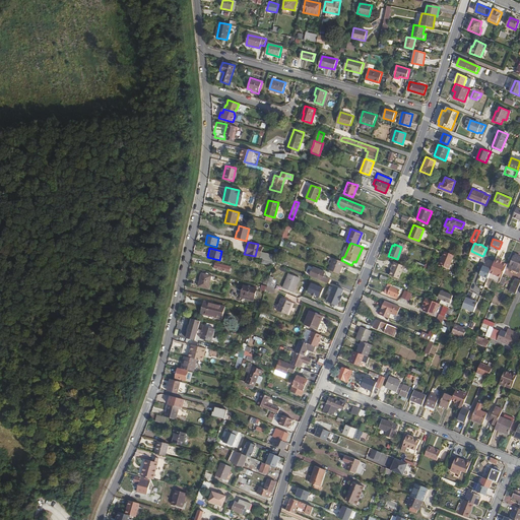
[(454,255),(444,251),(439,264),(449,268),(454,255)]
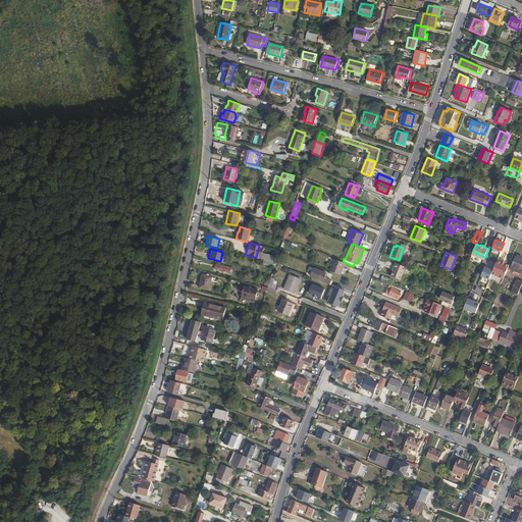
[(521,258),(517,256),(516,256),(512,266),(521,270),(521,258)]
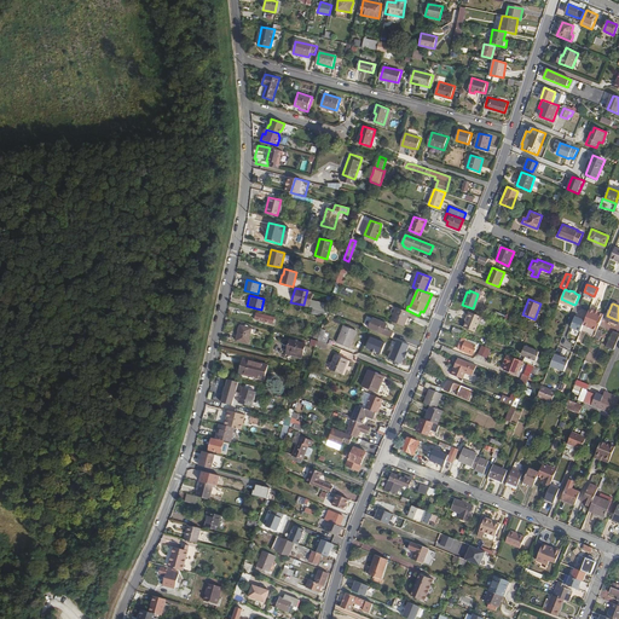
[(394,306),(389,319),(410,328),(416,314),(406,310),(394,306)]
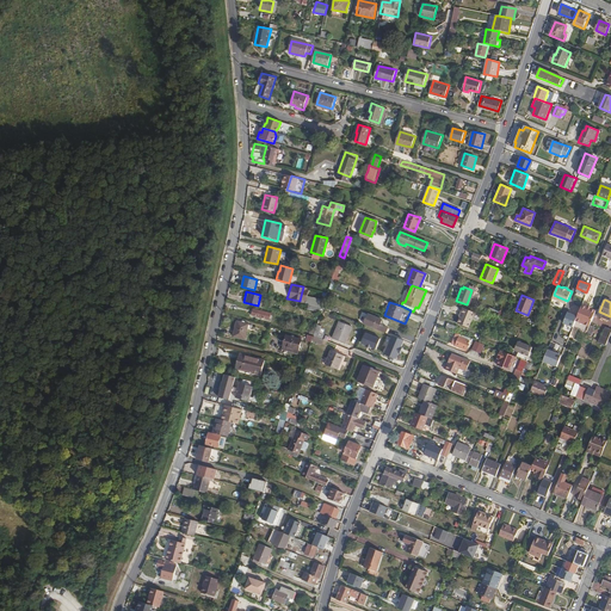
[(590,325),(596,309),(591,307),(587,306),(582,303),(575,319),(590,325)]
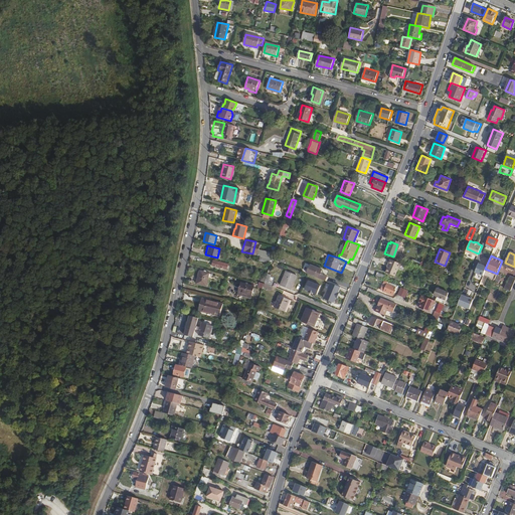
[(396,262),(385,258),(383,265),(384,266),(382,271),(391,275),(396,262)]
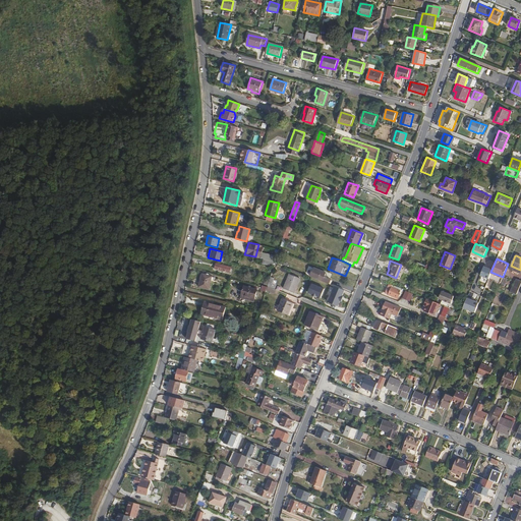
[(215,263),(214,268),(229,272),(231,267),(215,263)]
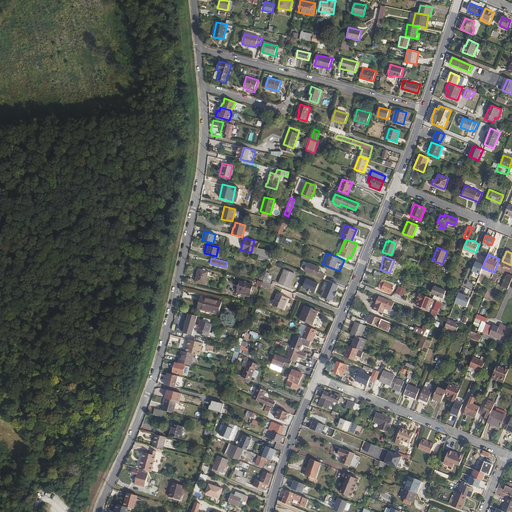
[(308,263),(305,271),(323,278),(325,274),(317,271),(318,267),(308,263)]
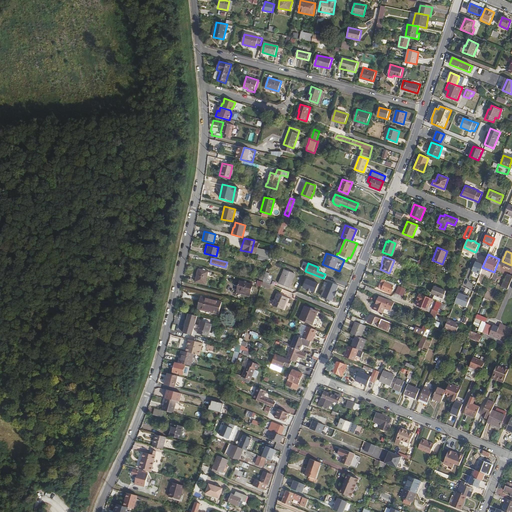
[(198,268),(195,281),(205,284),(208,271),(198,268)]
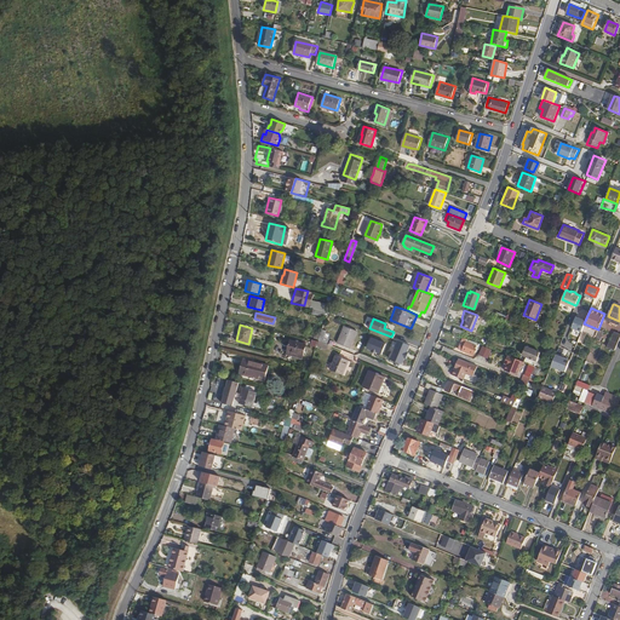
[(343,325),(337,342),(349,346),(355,329),(343,325)]
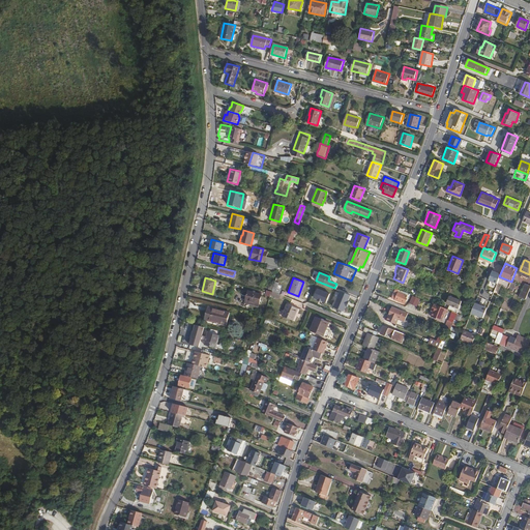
[(278,281),(275,280),(273,285),(272,290),(280,293),(282,288),(277,286),(278,281)]
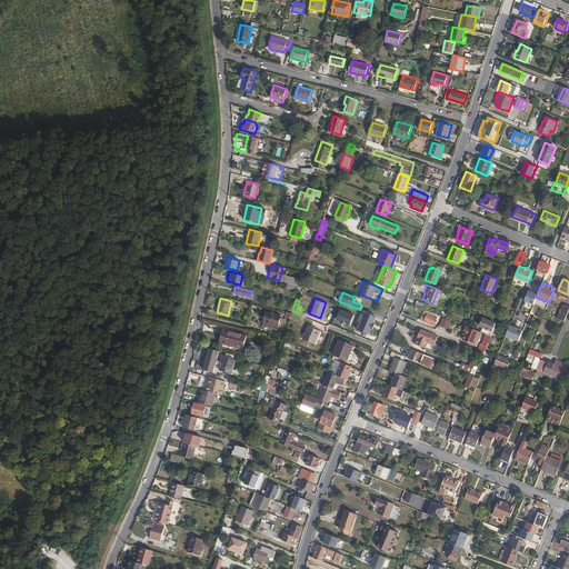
[(340,309),(336,320),(349,325),(353,315),(340,309)]
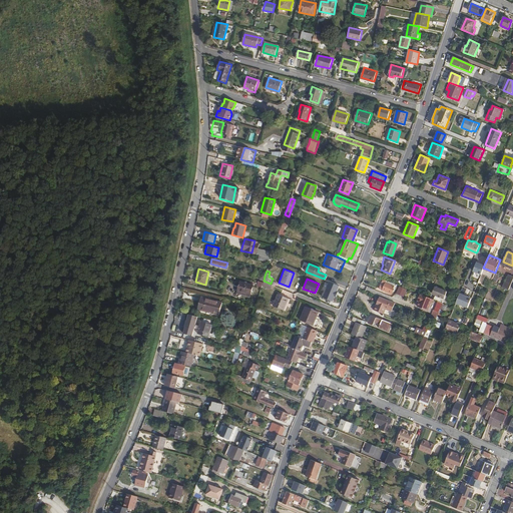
[(390,282),(384,280),(380,290),(390,294),(393,286),(389,284),(390,282)]
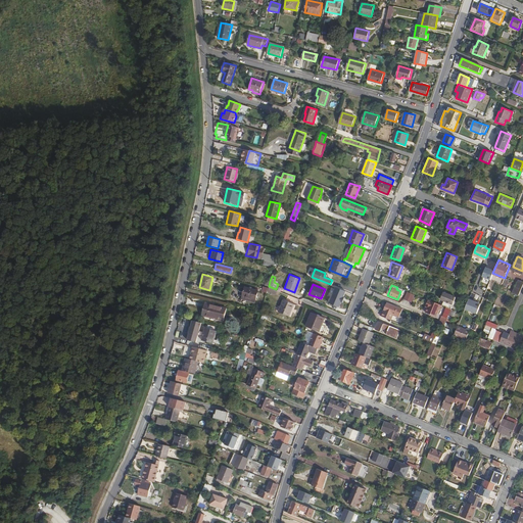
[(244,286),(241,298),(254,302),(257,290),(244,286)]
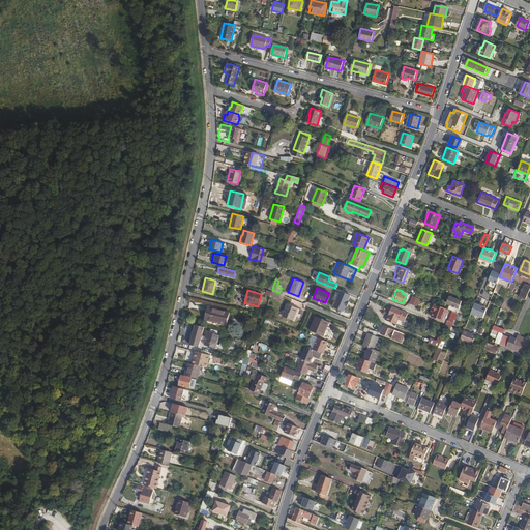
[(351,295),(340,291),(333,307),(344,312),(351,295)]
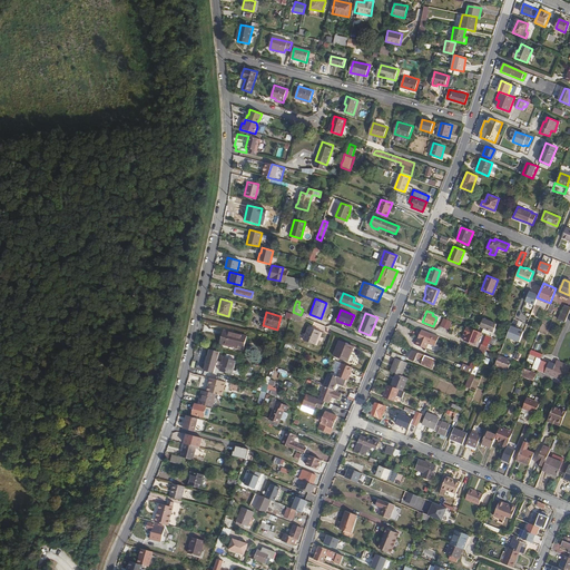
[(452,322),(443,318),(440,326),(448,330),(452,322)]
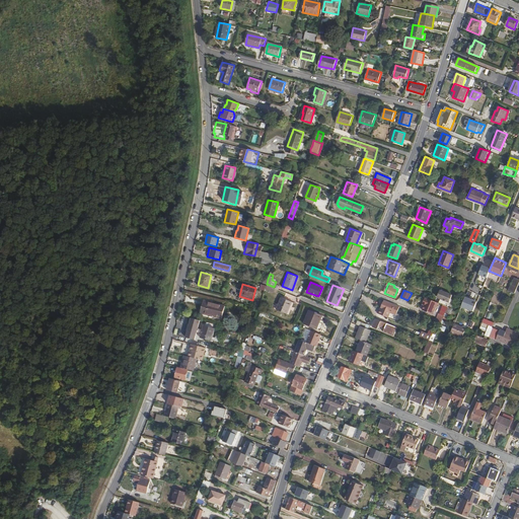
[(452,294),(440,290),(437,296),(443,299),(441,304),(447,306),(452,294)]
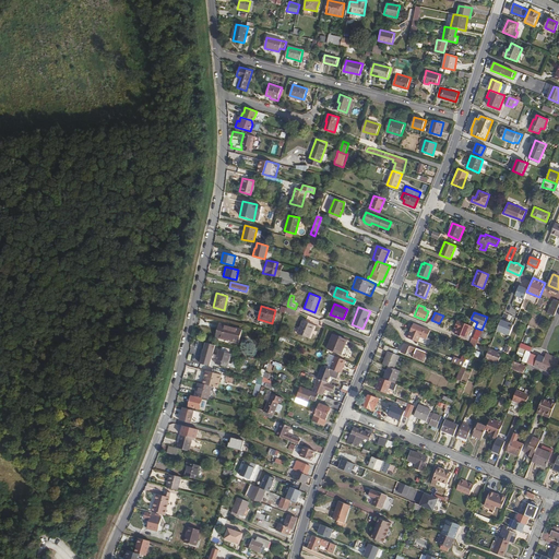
[(300,326),(298,332),(309,336),(314,322),(302,319),(300,326)]
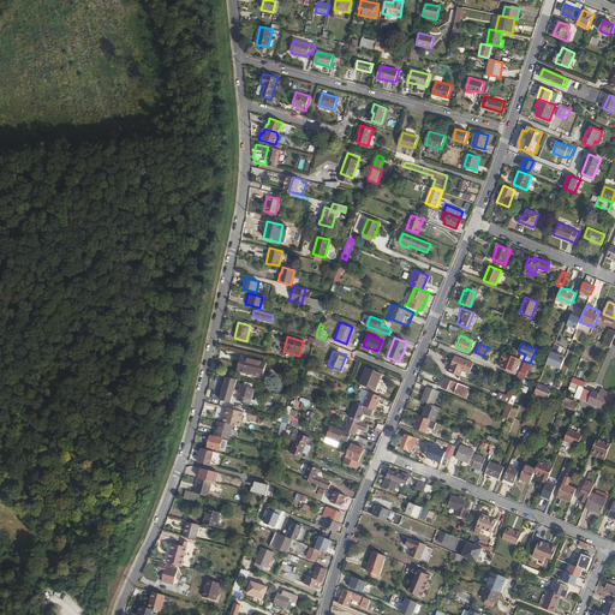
[(502,362),(501,366),(514,372),(520,358),(505,352),(500,360),(502,362)]
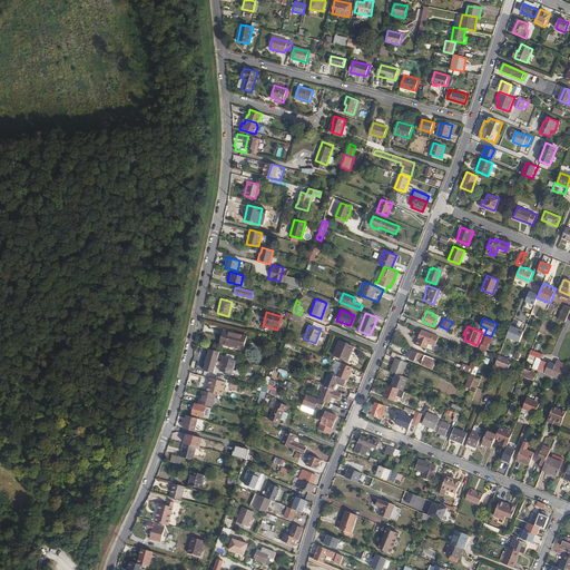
[(523,331),(511,326),(507,337),(519,342),(523,331)]
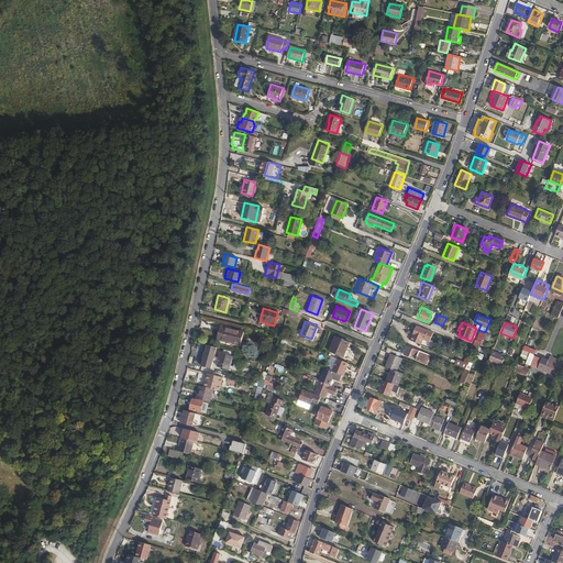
[(416,324),(410,340),(421,344),(423,340),(429,342),(432,332),(427,329),(416,324)]
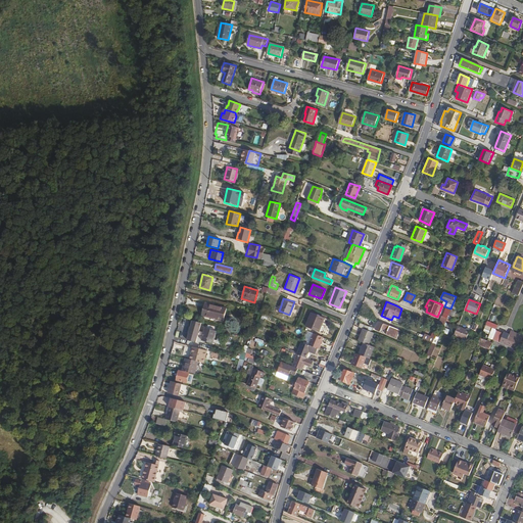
[(204,302),(201,315),(223,320),(226,307),(204,302)]
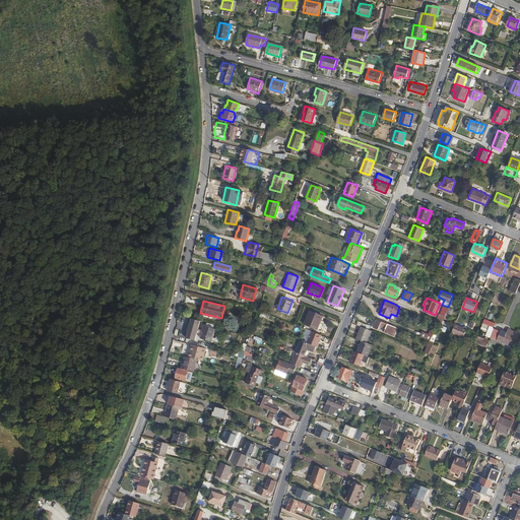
[(310,310),(304,324),(316,328),(322,314),(310,310)]
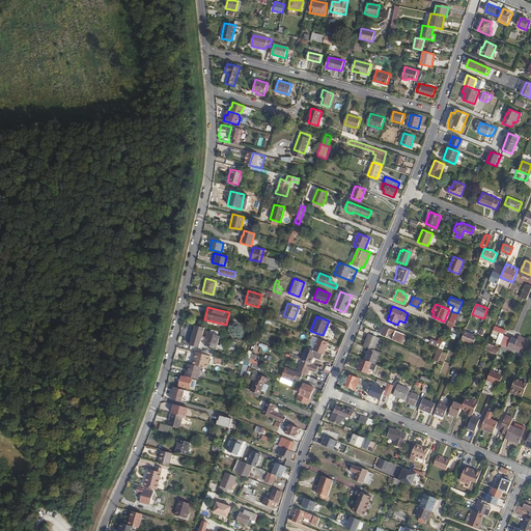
[(403,333),(384,326),(381,334),(387,337),(389,333),(393,335),(391,339),(399,342),(403,333)]
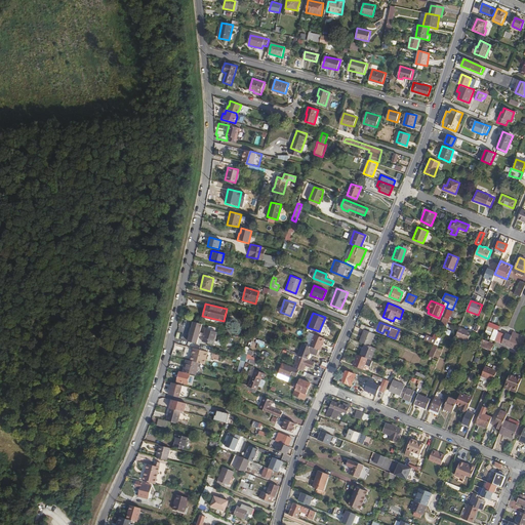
[(190,328),(188,338),(197,340),(199,330),(190,328)]
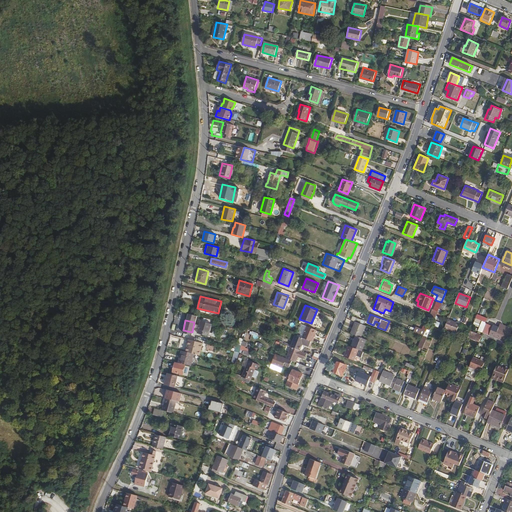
[(211,323),(200,321),(197,333),(209,335),(211,323)]
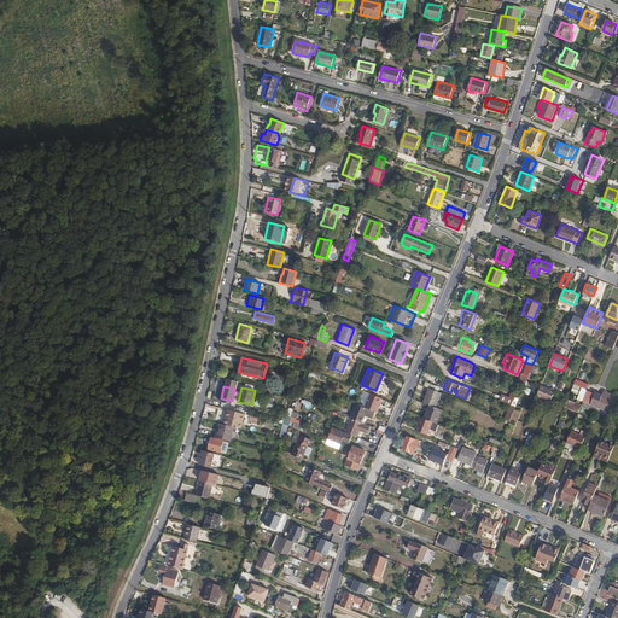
[(424,402),(430,404),(436,407),(441,392),(433,390),(429,388),(424,402)]
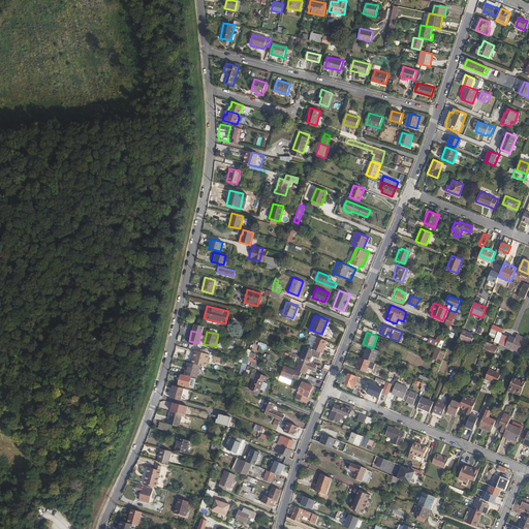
[(515,339),(508,337),(504,346),(523,353),(528,338),(517,333),(515,339)]
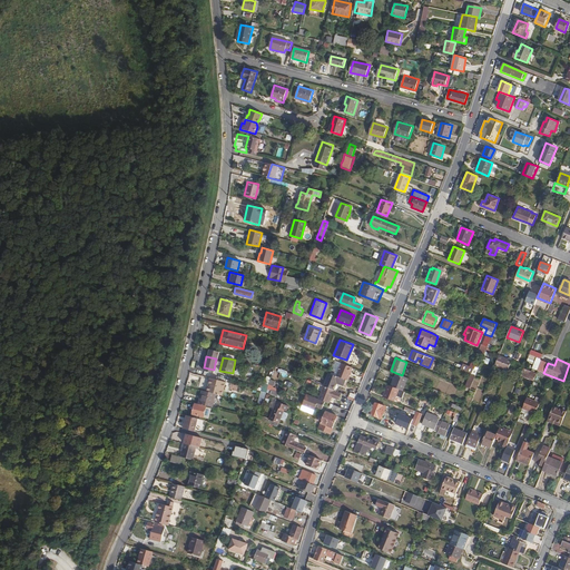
[(350,366),(340,362),(334,374),(346,379),(349,373),(347,373),(350,366)]
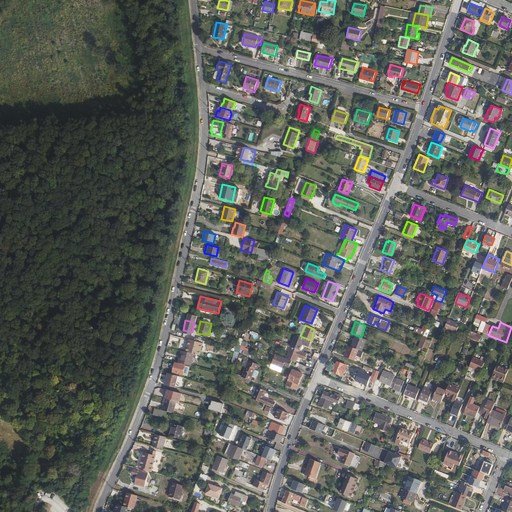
[(485,325),(482,332),(488,335),(492,326),(485,325)]
